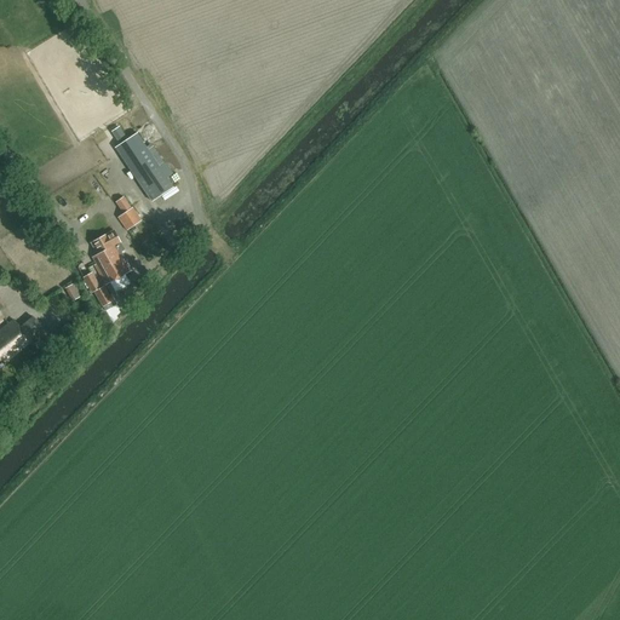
[(126,139),(121,144),(137,167),(132,171),(153,202),(173,188),(137,133),(126,139)]
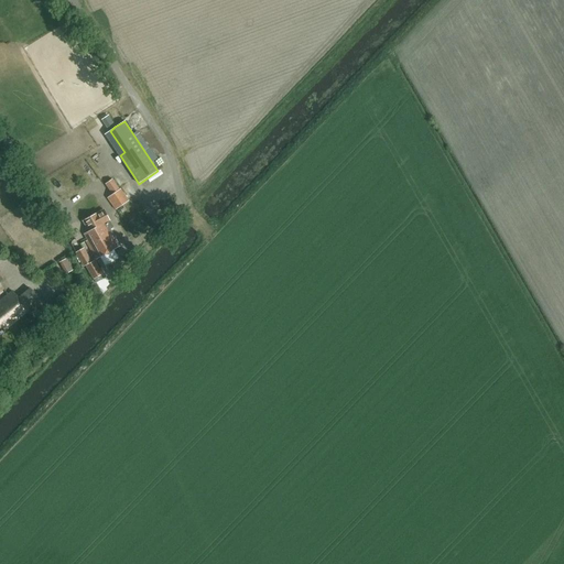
[(107,198),(116,210),(129,201),(120,188),(107,198)]
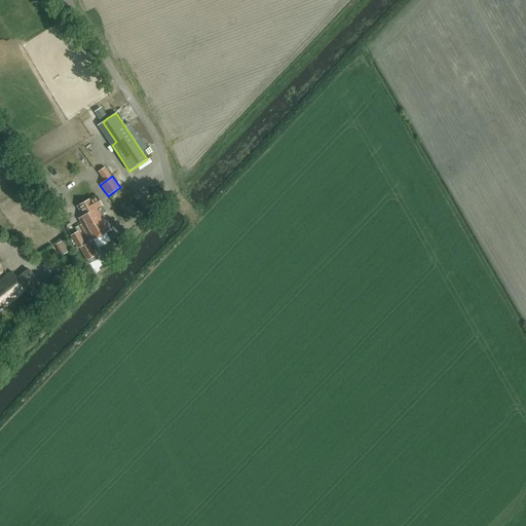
[(83,215),(80,217),(78,218),(81,225),(80,225),(89,241),(111,229),(104,216),(103,216),(98,208),(102,205),(97,196),(78,207),(83,215)]
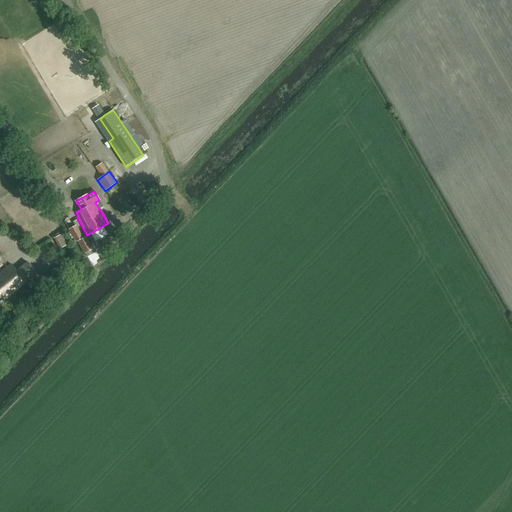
[(76,225),(68,229),(76,242),(77,241),(84,254),(95,248),(92,243),(90,244),(86,236),(83,238),(76,225)]
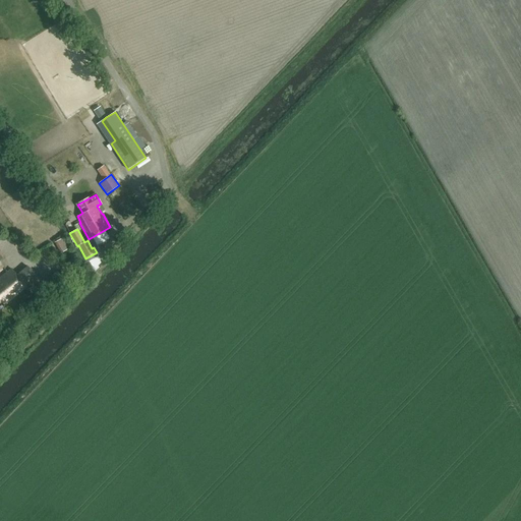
[(62,238),(57,241),(63,252),(68,249),(62,238)]
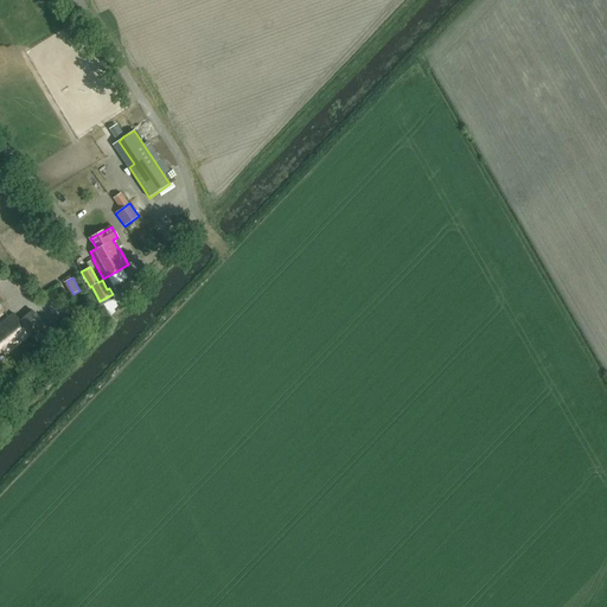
[(0,350),(1,350),(5,355),(30,334),(34,339),(48,330),(32,310),(18,320),(13,314),(0,325),(0,350)]
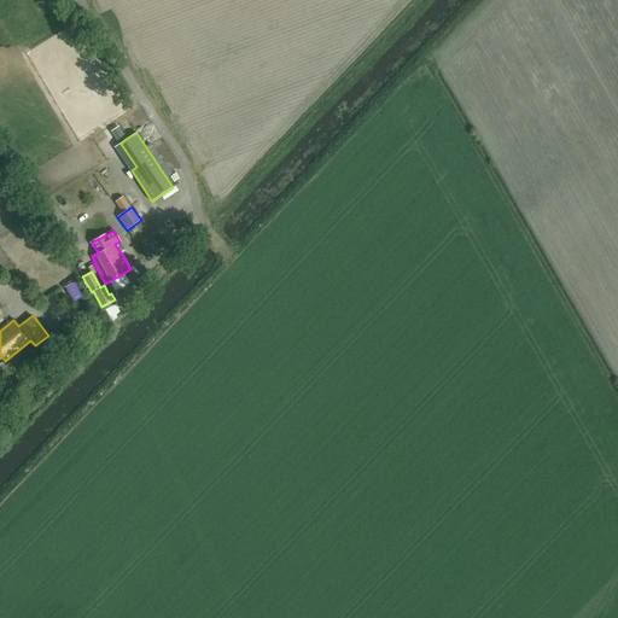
All buildings are outlined.
